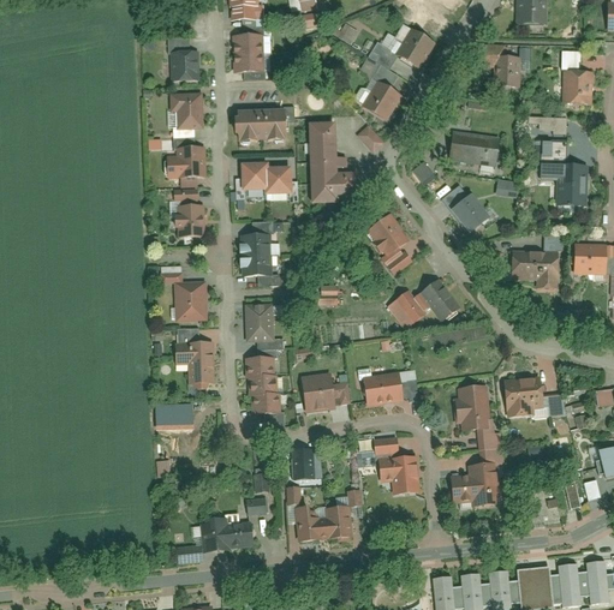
[(228,0),(230,18),(262,16),(262,0),(254,0),(228,0)]
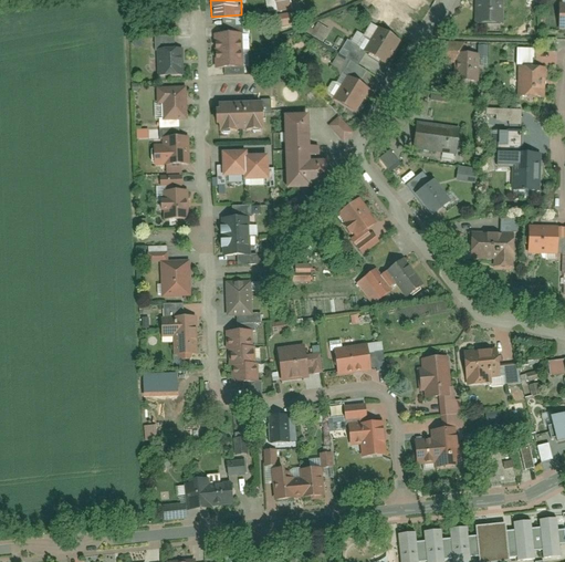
[(475,0),(475,18),(503,19),(503,0),(475,0)]
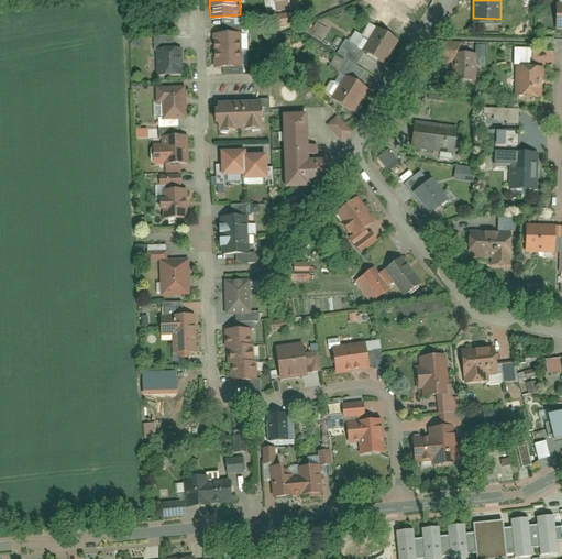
[(394,10),(382,3),(375,13),(387,21),(394,10)]
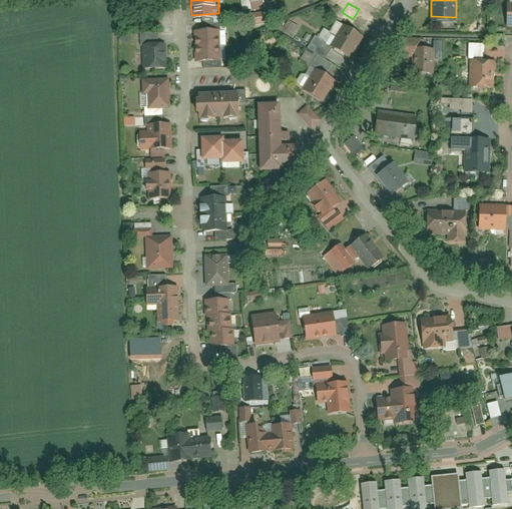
[(275,5),(245,11),(248,22),(277,16),(275,5)]
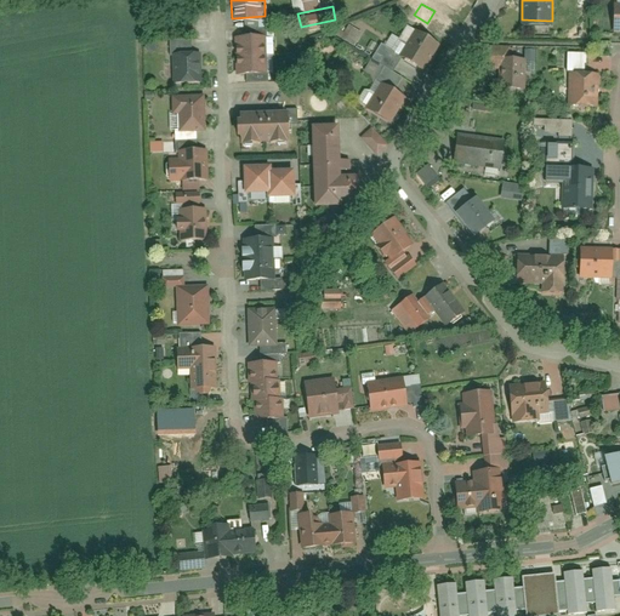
[(362,28),(350,20),(342,33),(354,40),(362,28)]
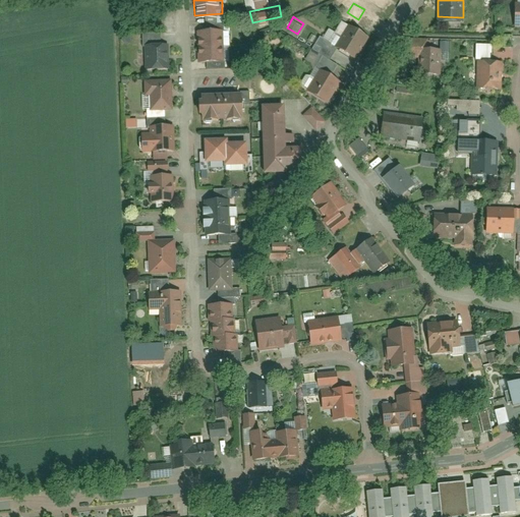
[(368,33),(349,20),(335,43),(337,44),(354,55),(368,33)]
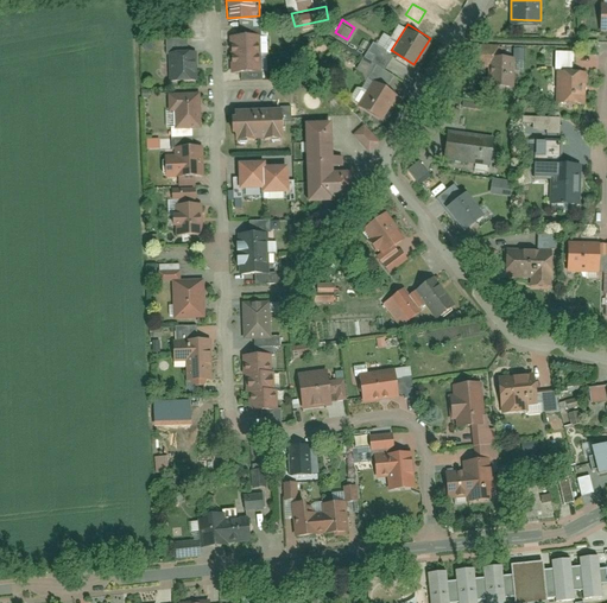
[(260,33),(227,33),(227,70),(260,70),(260,33)]
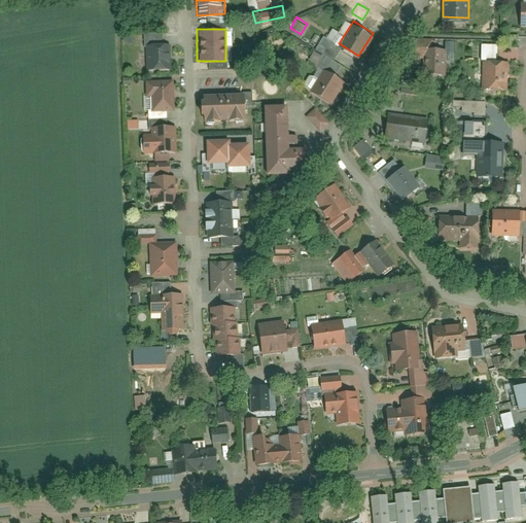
[(323,33),(316,45),(334,56),(341,44),(339,43),(323,33)]
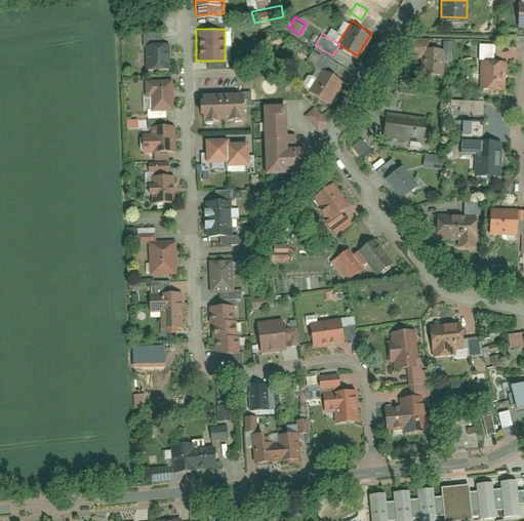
[(433,37),(413,36),(412,51),(427,51),(426,71),(443,71),(444,48),(444,44),(433,44),(433,37)]
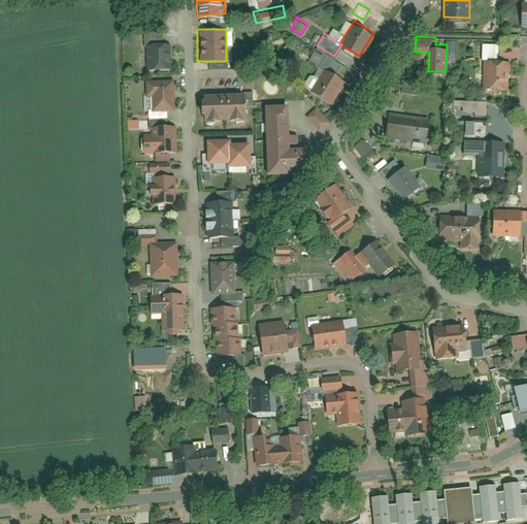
[(484,57),(499,58),(500,40),(485,40),(484,57)]
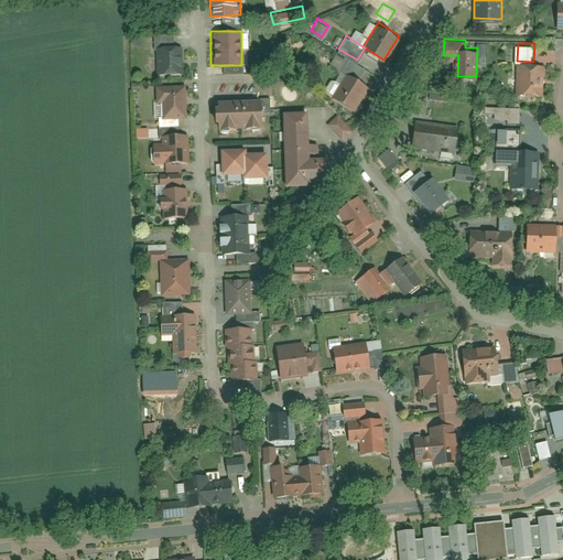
[(182,45),(153,45),(154,75),(183,75),(182,45)]
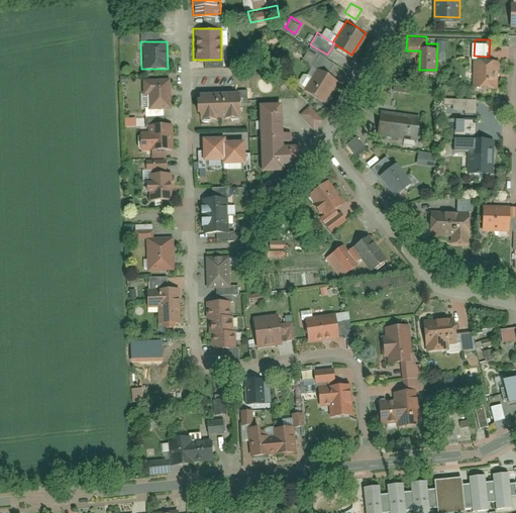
[(304,55),(329,70),(335,61),(327,55),(310,44),(304,55)]
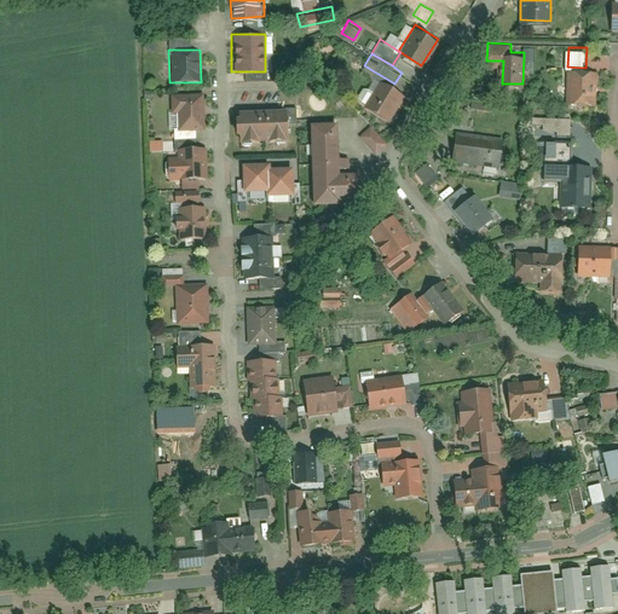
[(585,68),(567,67),(566,102),(594,102),(595,68),(585,68)]
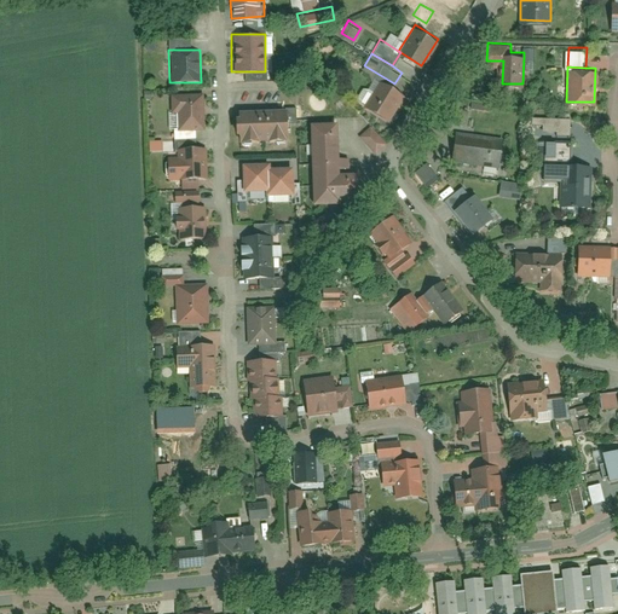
[(381,79),(367,103),(390,117),(405,93),(381,79)]
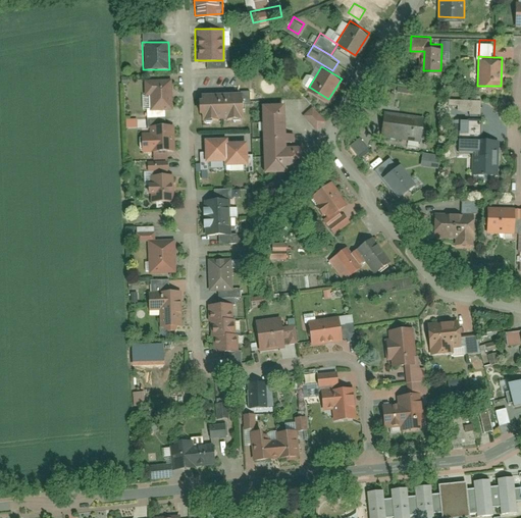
[(169,78),(142,79),(142,94),(147,94),(148,108),(170,107),(169,78)]
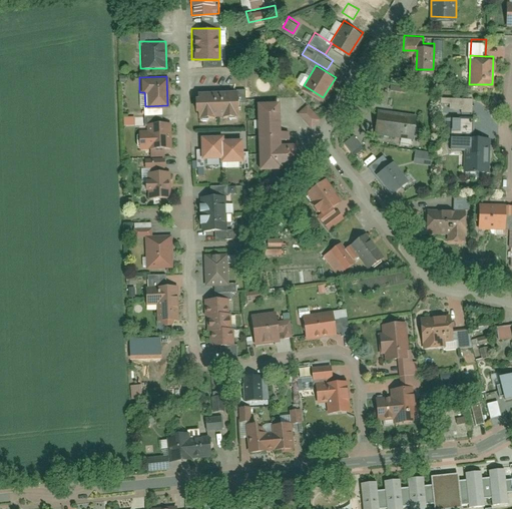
[(370,98),(384,102),(387,90),(373,87),(370,98)]
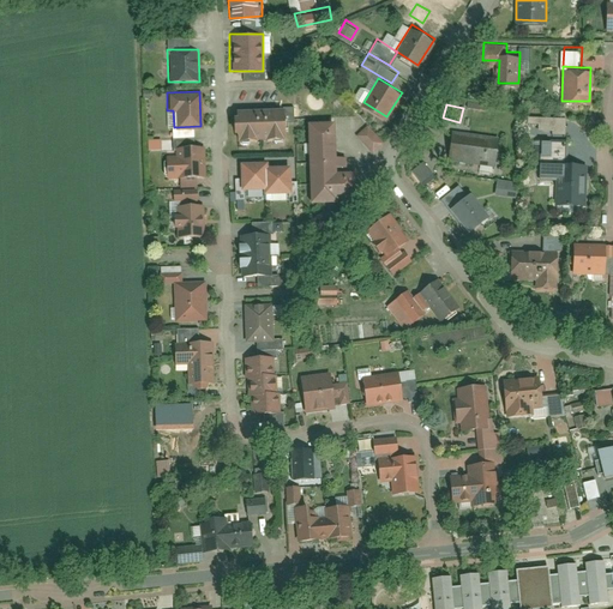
[(282,108),(230,109),(230,140),(282,139),(282,108)]
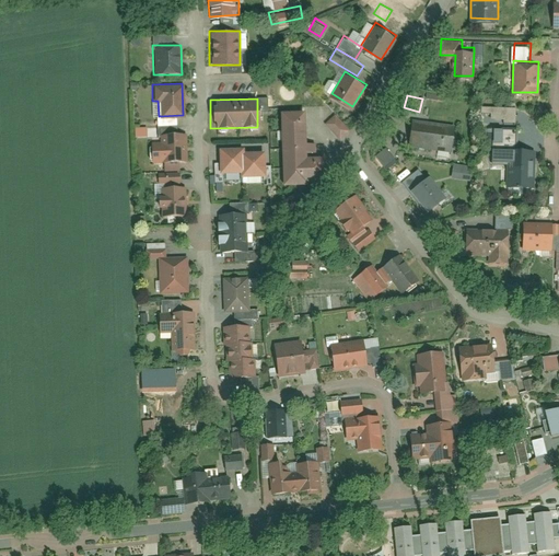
[(501,109),(487,104),(481,117),(496,123),(501,109)]
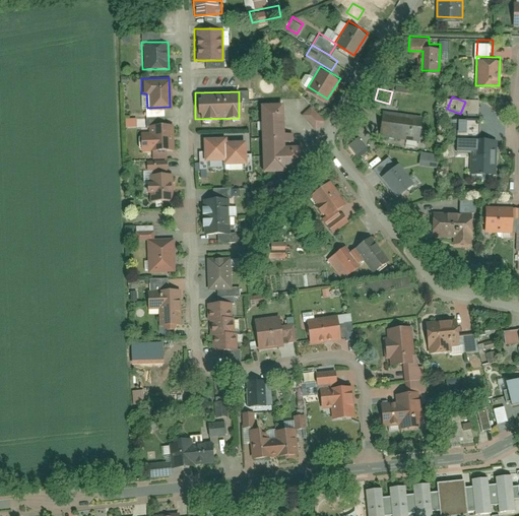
[(281,103),(258,103),(260,172),(301,171),(300,145),(283,146),(281,103)]
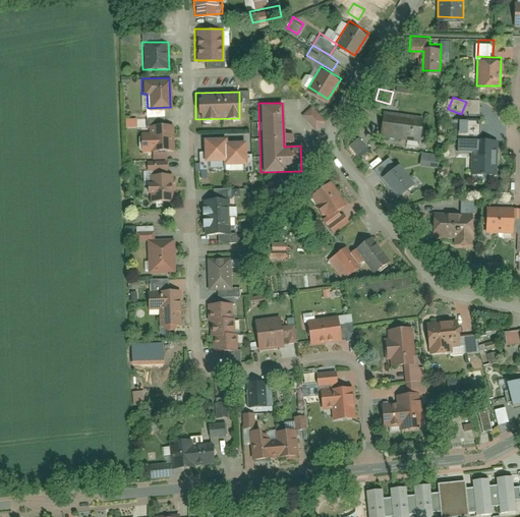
[(313,127),(324,119),(310,103),(299,112),(313,127)]
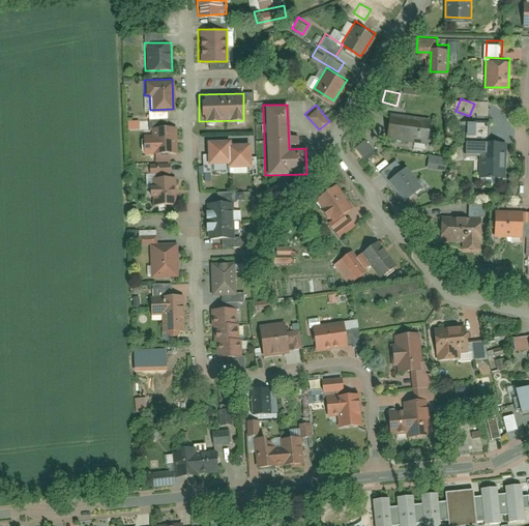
[(431,115),(391,111),(389,136),(428,140),(431,115)]
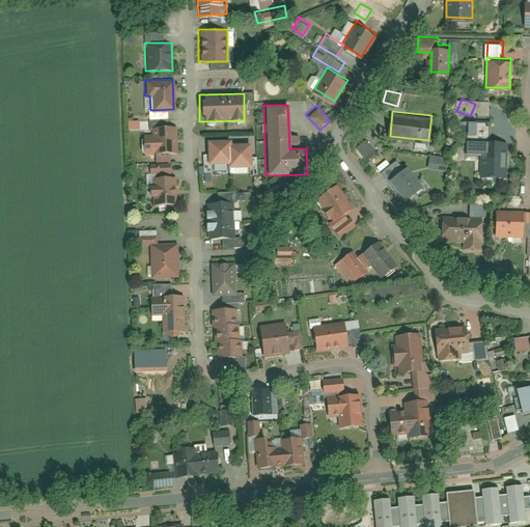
[(124,117),(126,127),(138,127),(137,117),(124,117)]
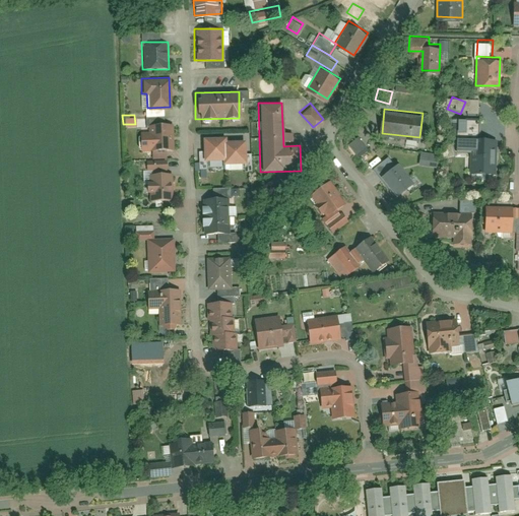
[(480,116),(455,115),(454,134),(479,135),(480,116)]
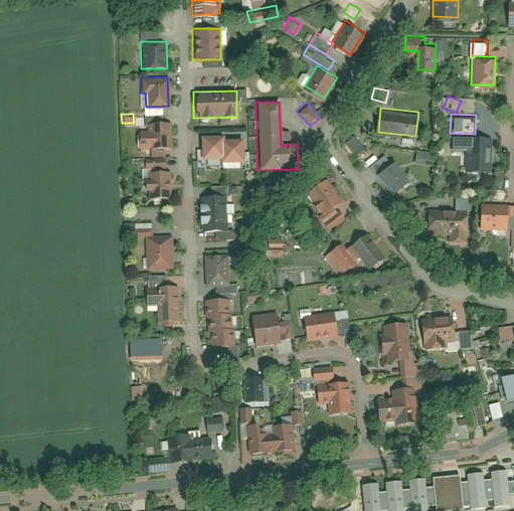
[(169,121),(145,122),(146,131),(136,131),(137,150),(171,148),(169,121)]
